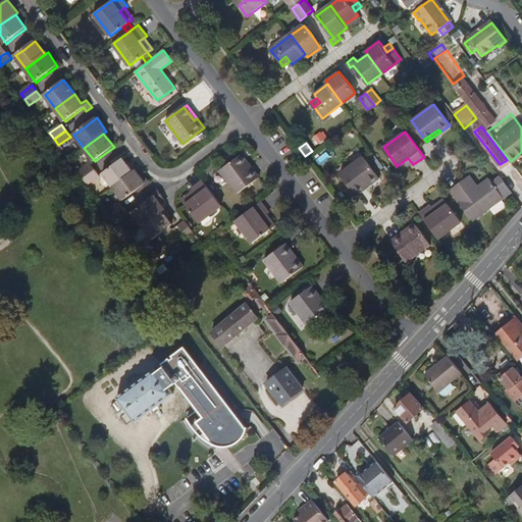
[(256,181),(246,167),(249,165),(242,156),(220,171),(238,195),(256,181)]
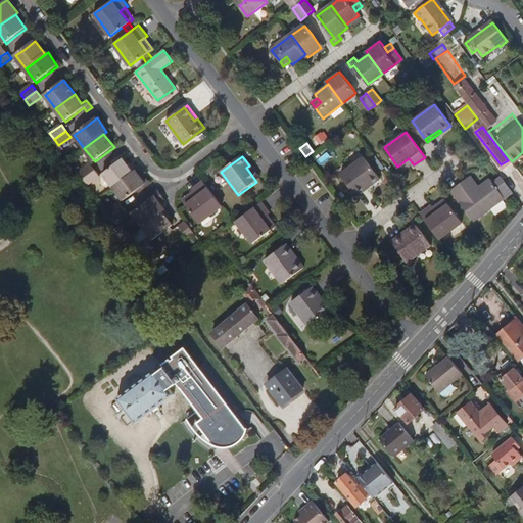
[(379,177),(364,156),(339,174),(353,192),(368,182),(370,184),(379,177)]
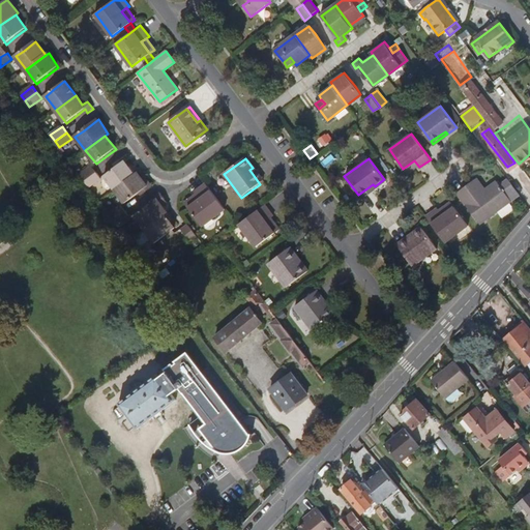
[(407,174),(418,166),(414,160),(403,169),(407,174)]
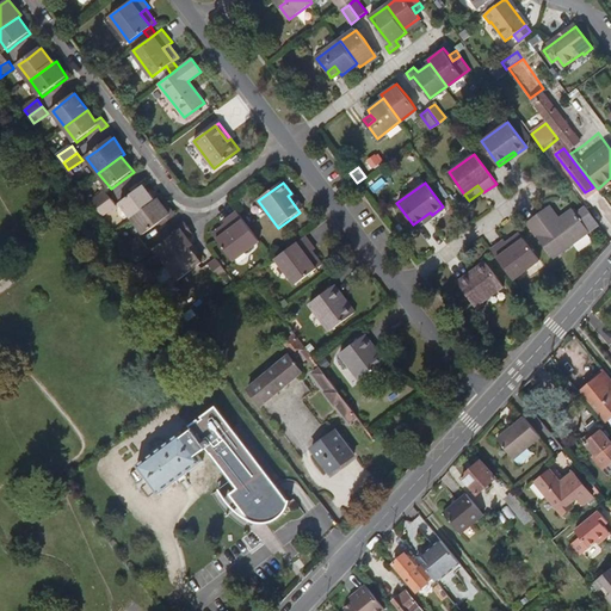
[(134,218),(155,202),(144,186),(131,196),(122,203),(134,218)]
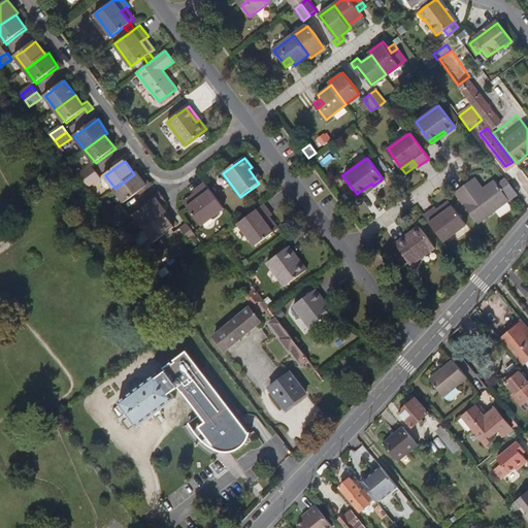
[(85,179),(96,172),(92,166),(80,174),(85,179)]
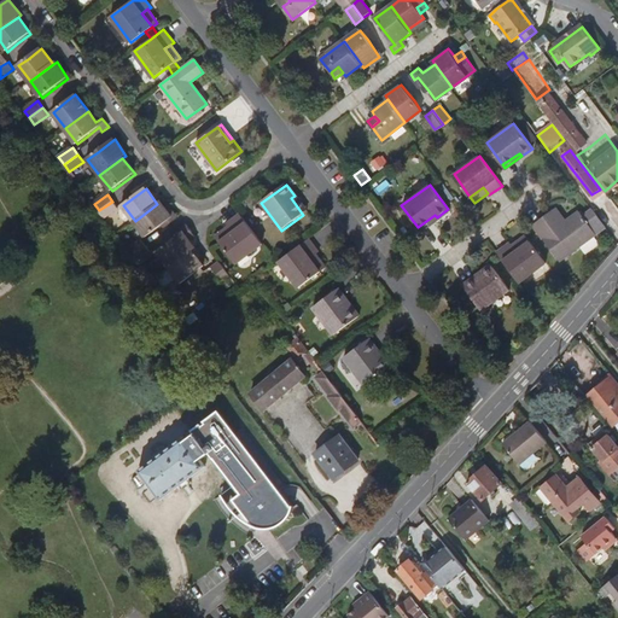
[(307,211),(295,196),(291,198),(303,215),(307,211)]
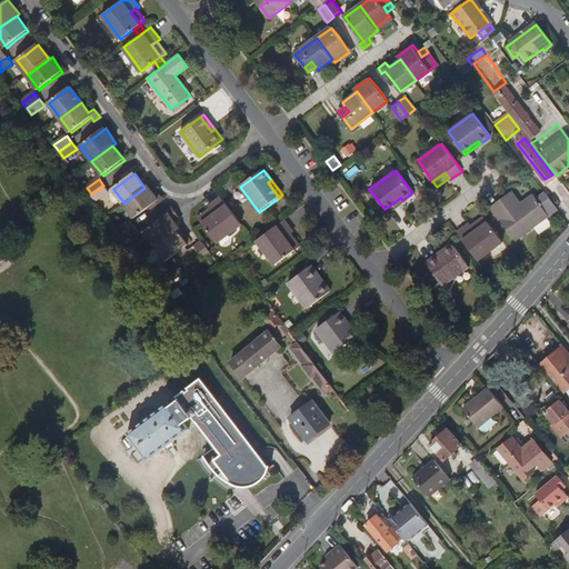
[(96,201),(109,192),(103,186),(91,193),(96,201)]
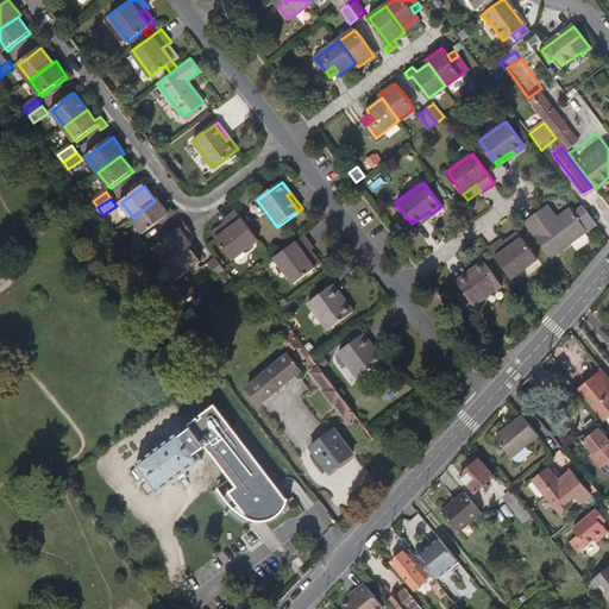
[(170,214),(158,199),(155,201),(133,218),(145,233),(154,227),(170,214)]
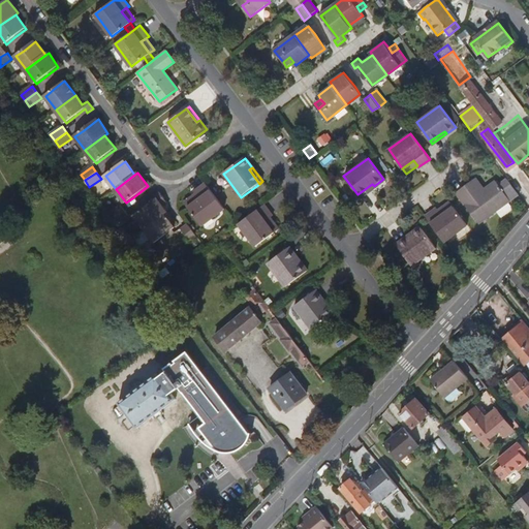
[(484,189),(475,179),(466,185),(474,195),(484,189)]
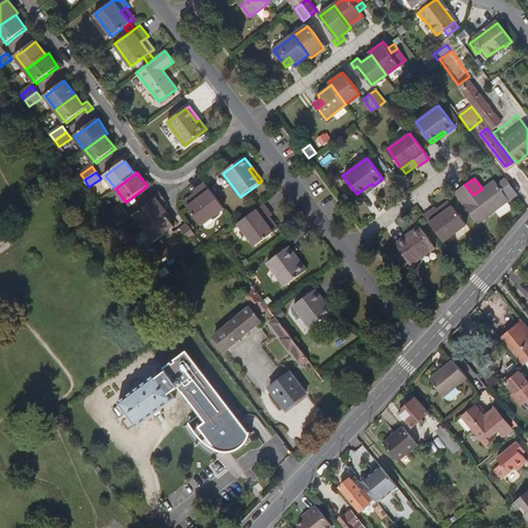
[(514,189),(506,178),(497,185),(504,195),(514,189)]
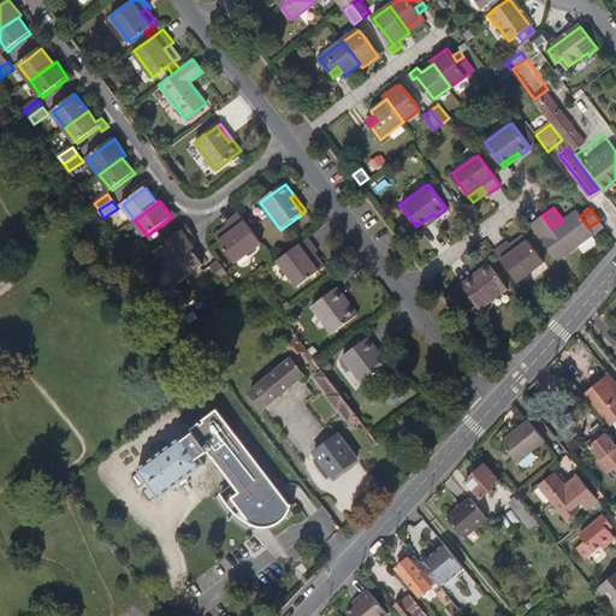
[(556,260),(592,234),(588,227),(580,215),(576,211),(563,220),(552,227),(543,215),(529,225),(556,260)]
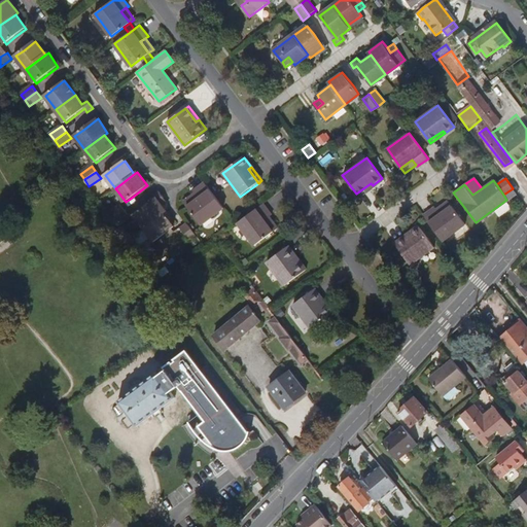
[(202,225),(223,209),(205,183),(194,191),(195,194),(200,200),(188,208),(202,225)]
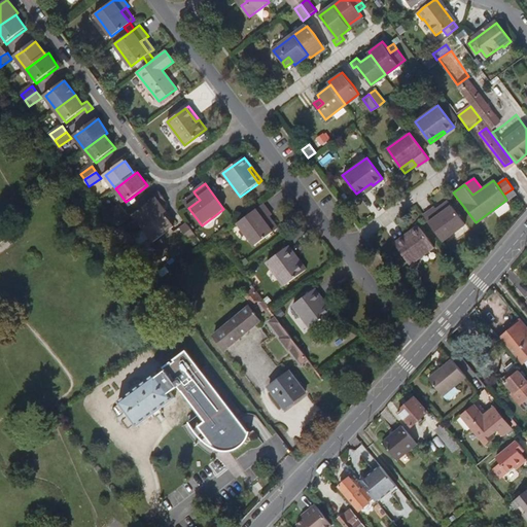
[(358,196),(373,185),(371,183),(356,194),(358,196)]
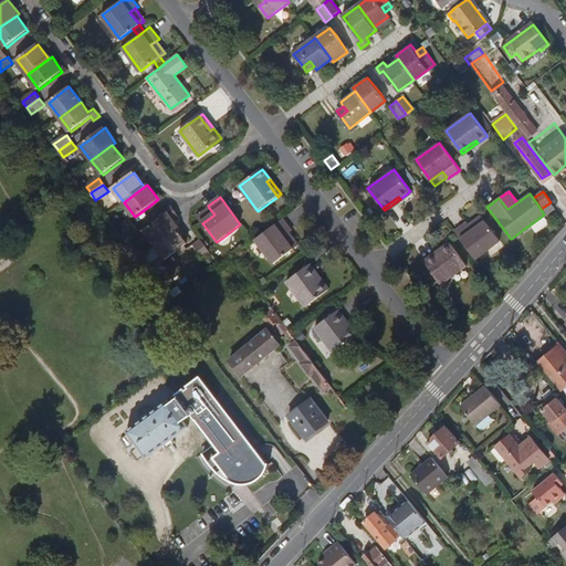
[(177,229),(179,228),(171,218),(178,213),(175,210),(171,205),(166,209),(168,213),(153,224),(144,230),(156,244),(177,229)]
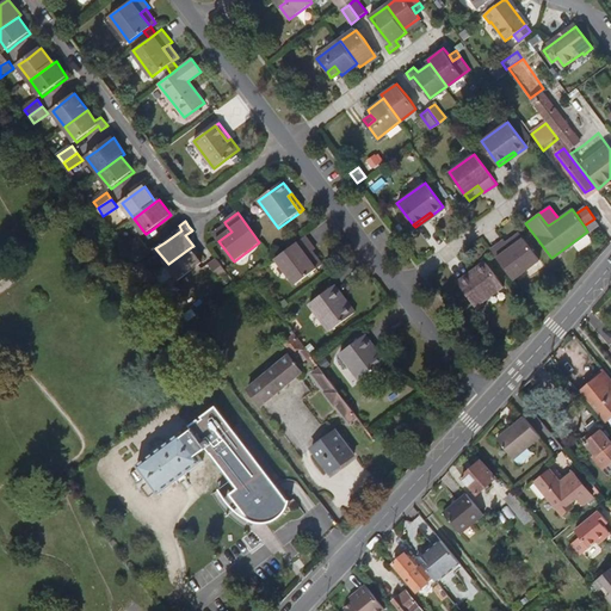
[(218,241),(232,232),(226,224),(214,234),(218,241)]
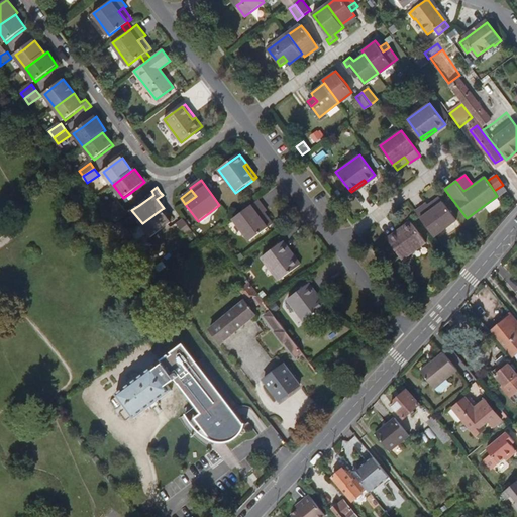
[(431,209),(442,201),(438,196),(427,204),(431,209)]
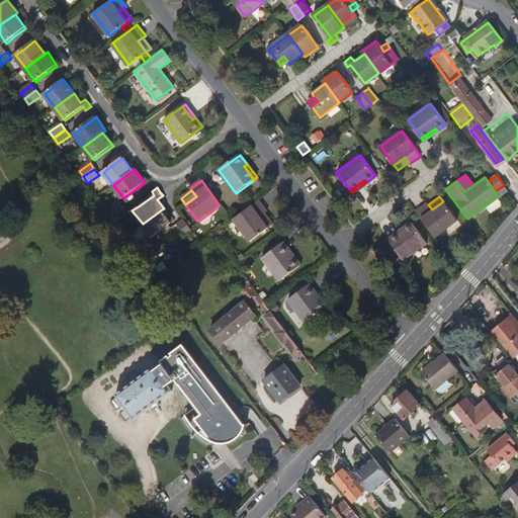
[(123,207),(118,201),(107,209),(112,216),(123,207)]
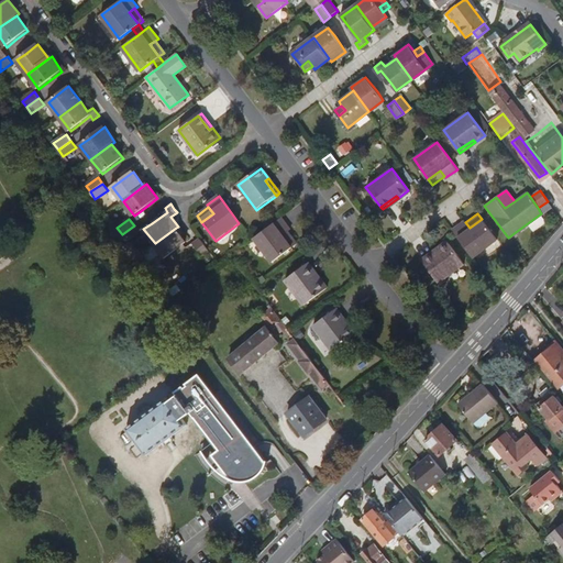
[(472,256),(496,239),(482,219),(470,228),(465,222),(464,221),(452,230),(472,256)]
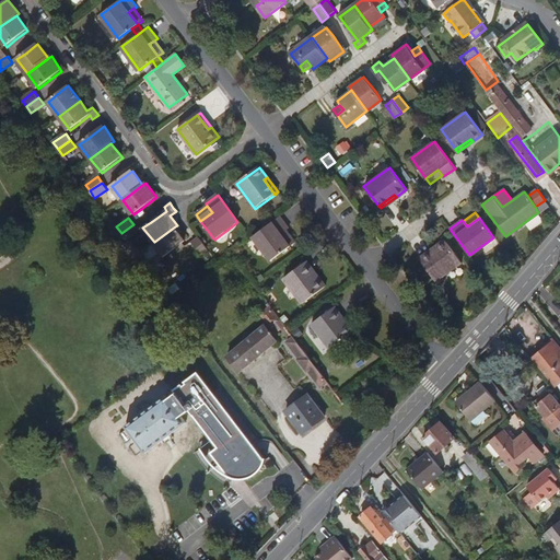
[(291,248),(281,235),(287,232),(289,230),(280,219),(253,238),(271,263),(291,248)]
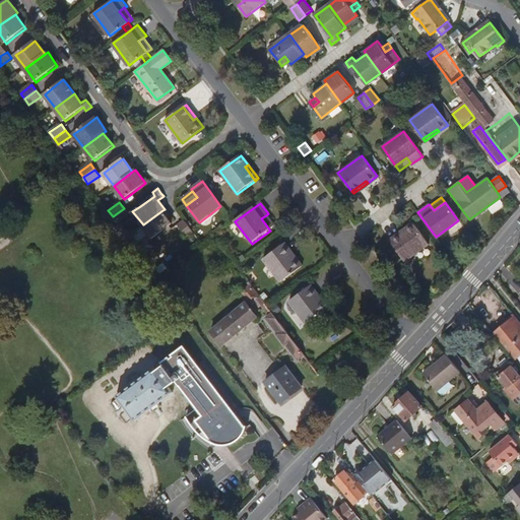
[(117,221),(128,214),(124,208),(113,216),(117,221)]
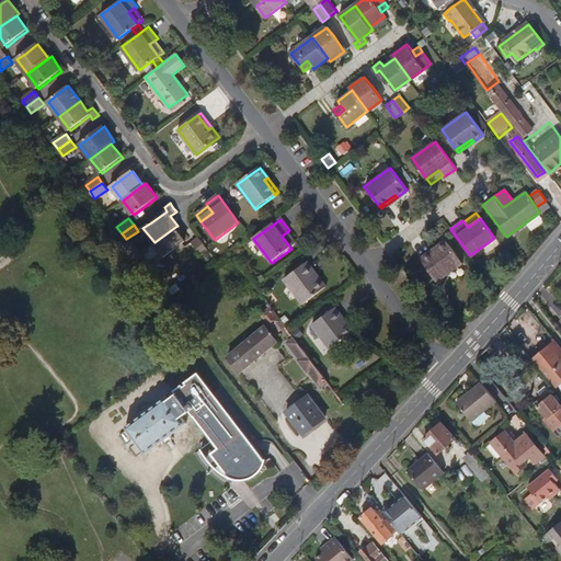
[(164,258),(185,242),(175,227),(155,242),(164,258)]
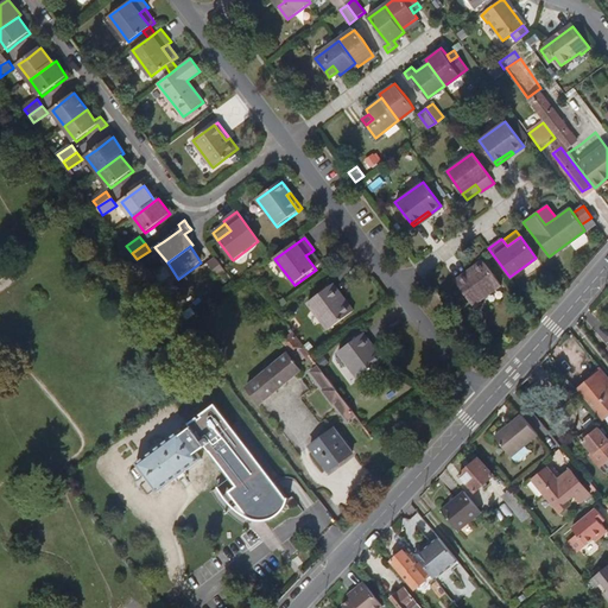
[(221,265),(211,252),(206,257),(214,271),(221,265)]
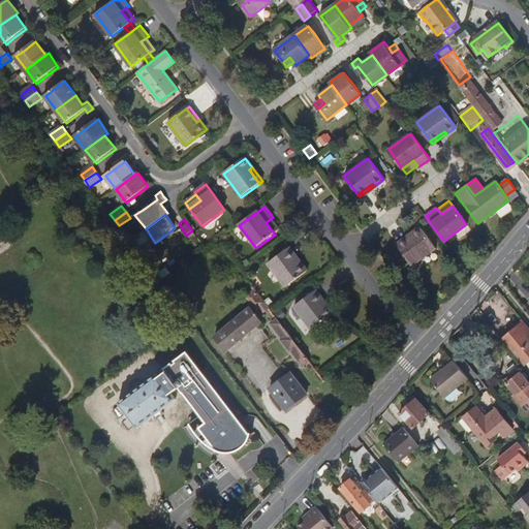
[(279,230),(271,219),(266,222),(275,235),(279,230)]
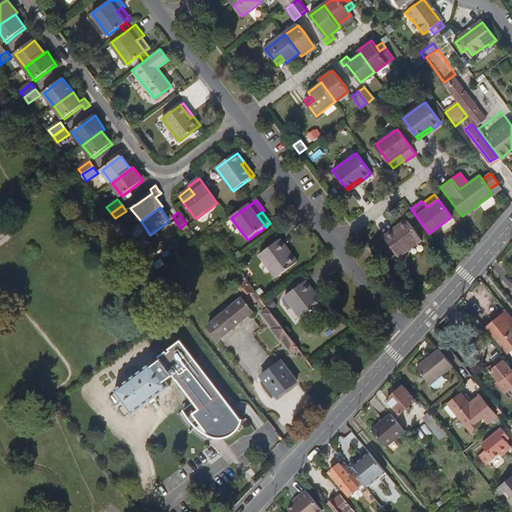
[(398,256),(421,240),(406,219),(397,225),(399,228),(385,238),(398,256)]
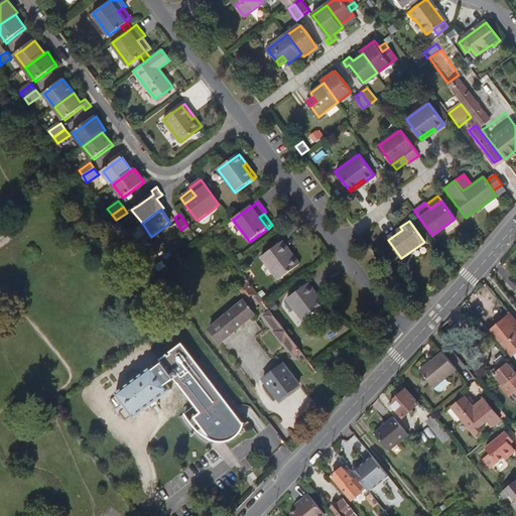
[(388,240),(402,230),(400,227),(386,237),(388,240)]
